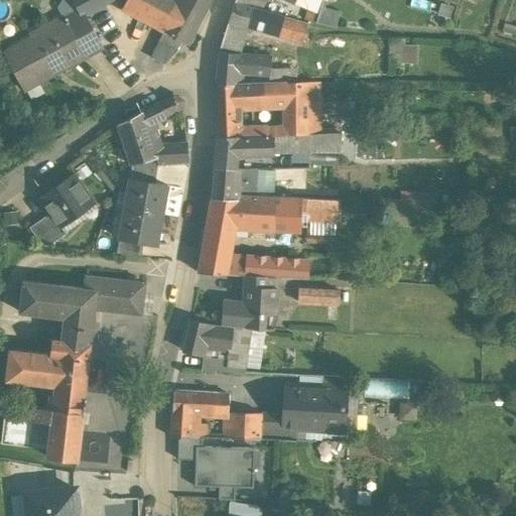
[(82,10),(86,18),(110,4),(107,0),(76,0),(77,1),(82,10)]
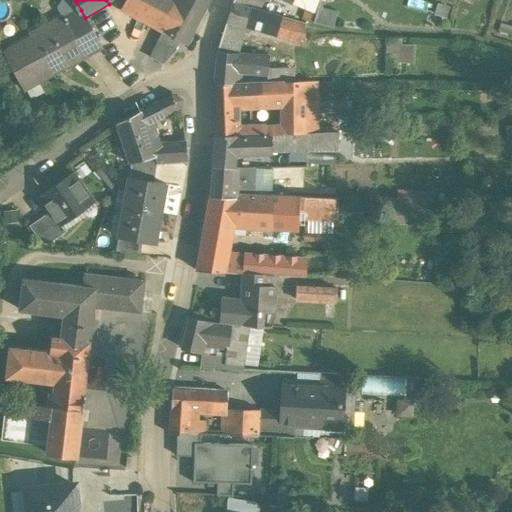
[(125,0),(121,10),(148,24),(160,0),(125,0)]
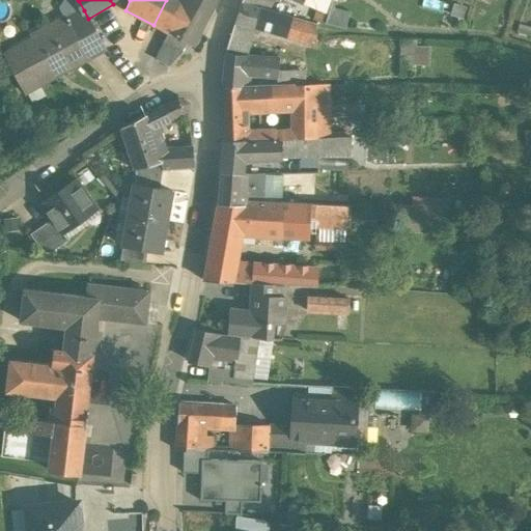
[(166,0),(154,25),(169,33),(187,42),(192,46),(216,0),(166,0)]
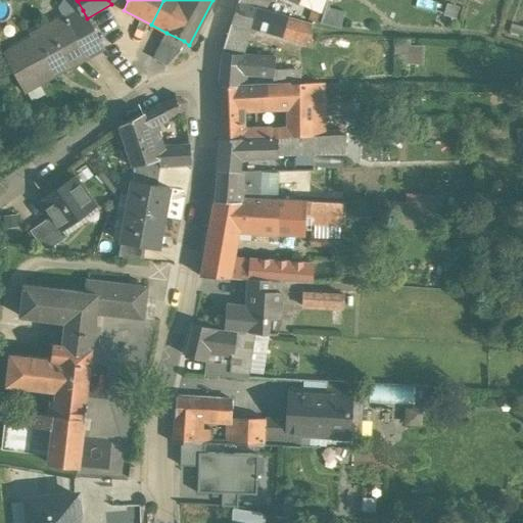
[(268,0),(239,0),(237,4),(263,11),(268,0)]
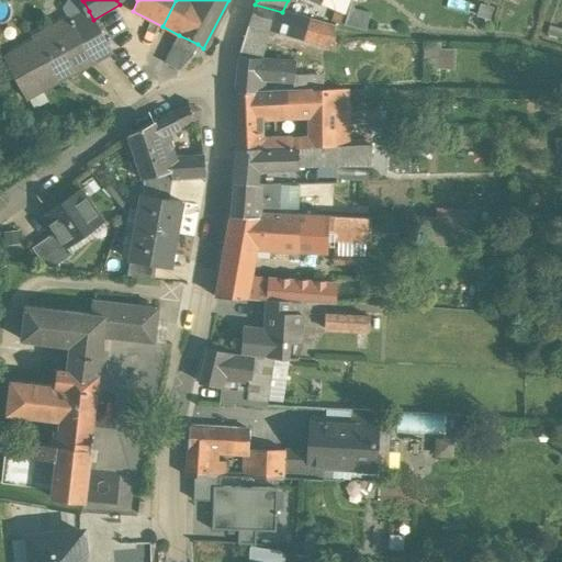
[(83,2),(65,11),(66,12),(65,12),(70,22),(89,11),(83,2)]
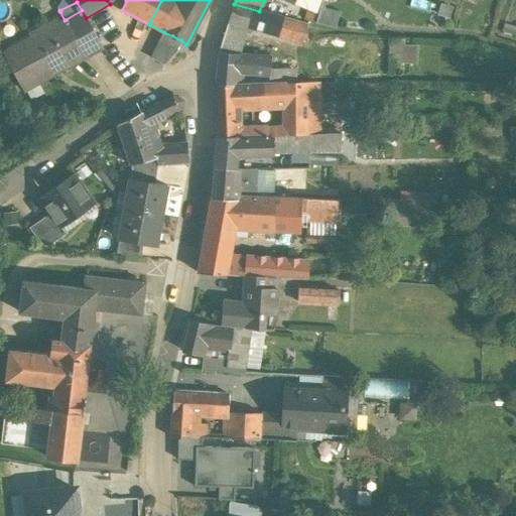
[(259,11),(234,4),(225,35),(242,40),(246,26),(278,35),(283,18),(259,11)]
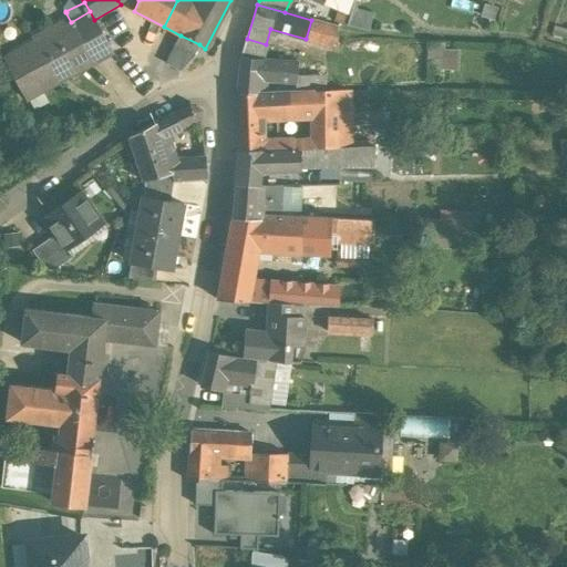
[(351,6),(348,23),(367,28),(371,11),(351,6)]
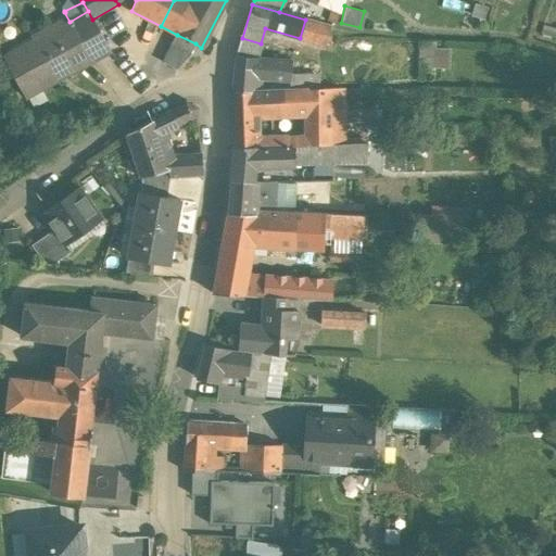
[(92,20),(88,11),(70,22),(89,55),(108,46),(92,20)]
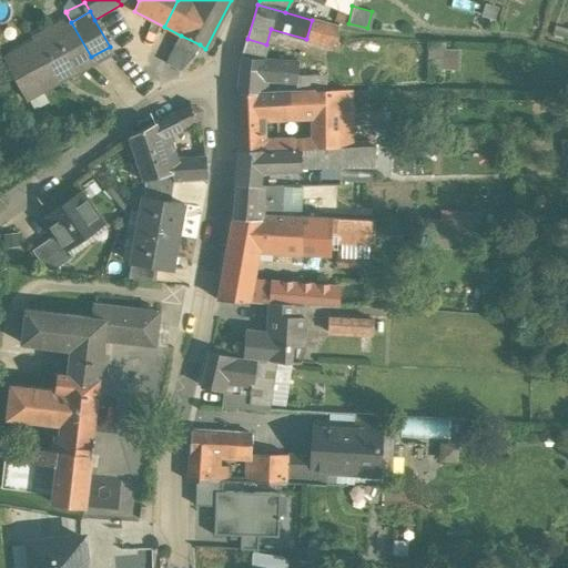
[(338,28),(312,20),(306,39),(325,43),(325,39),(334,39),(338,28)]
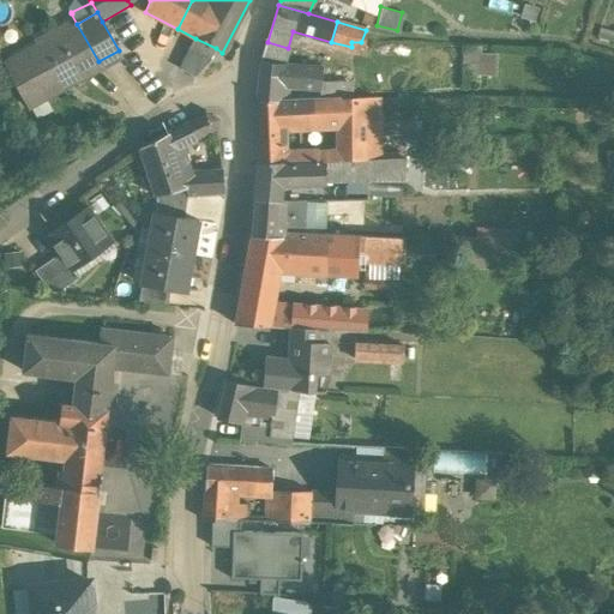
[(98,61),(77,24),(6,62),(29,106),(101,66),(98,61)]
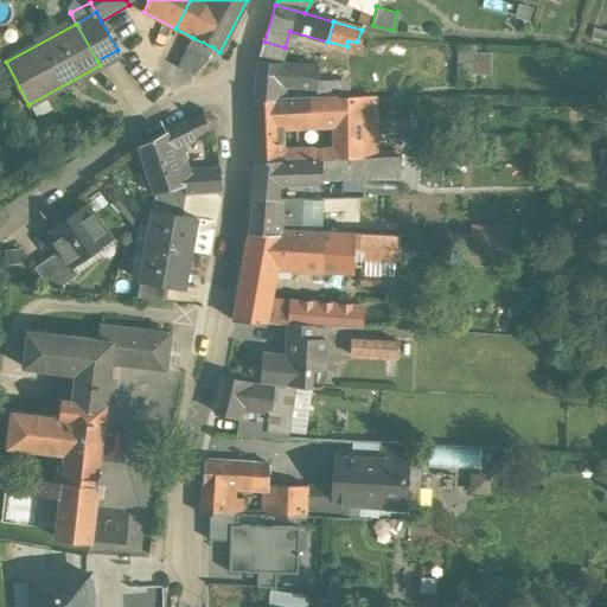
[(193,38),(179,68),(192,76),(208,59),(213,48),(193,38)]
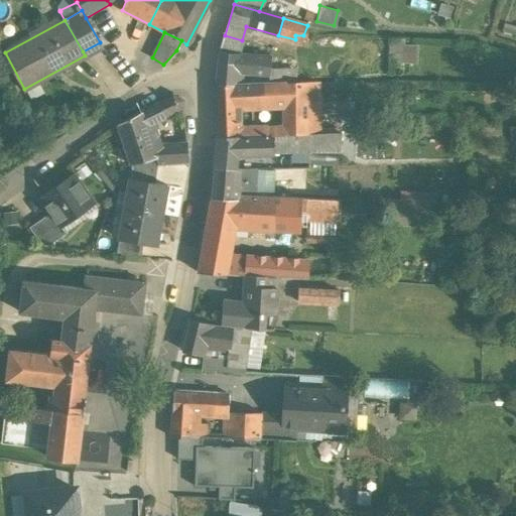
[(242,40),(225,35),(219,52),(237,53),(240,45),(242,40)]
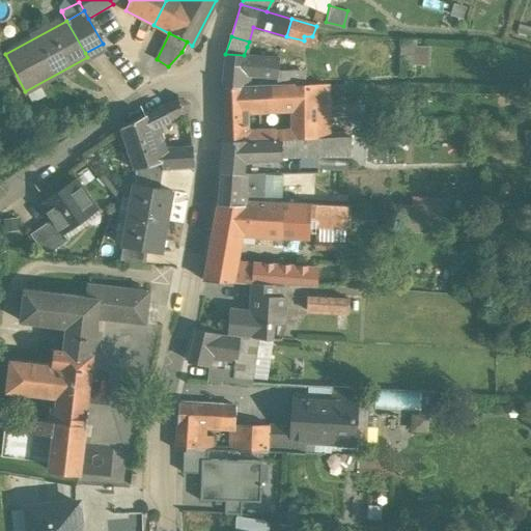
[(429,64),(427,43),(401,45),(402,65),(429,64)]
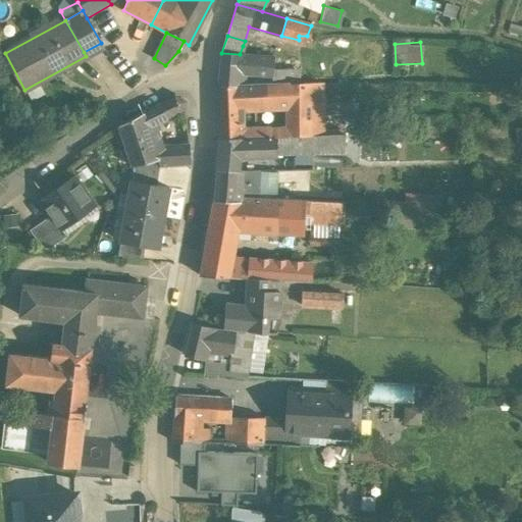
[(258,48),(243,46),(240,54),(240,56),(258,56),(258,53),(258,48)]
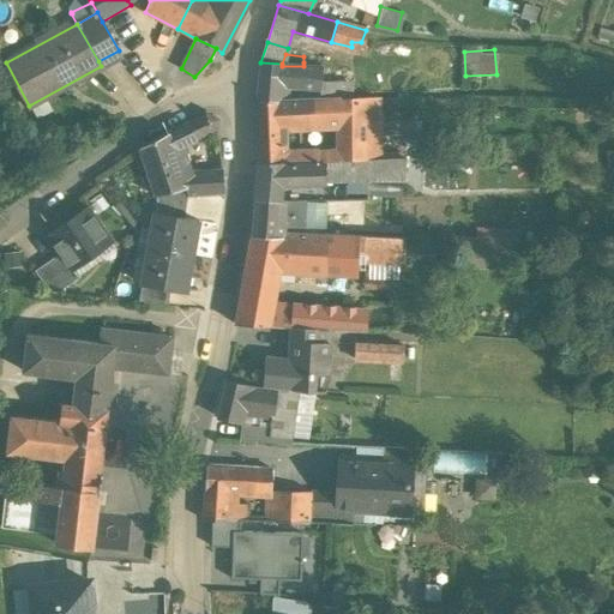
[(282,64),(260,62),(257,103),(278,102),(278,96),(286,95),(286,88),(308,89),(309,67),(304,66),(282,66),(282,64)]
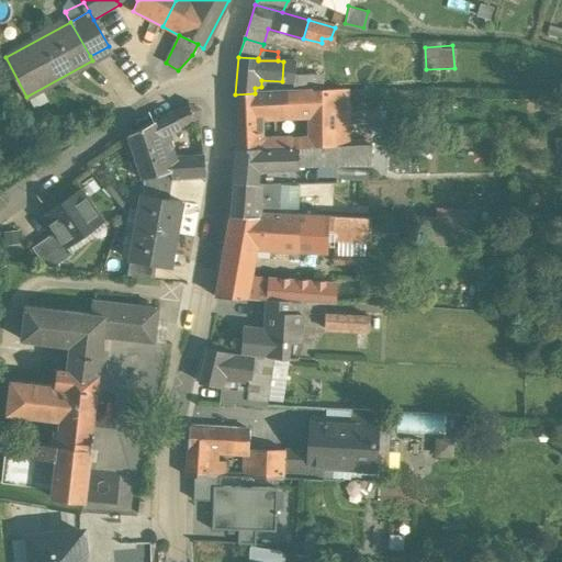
[(285,62),(283,62),(282,81),(293,81),(293,77),(293,76),(294,65),(294,62),(285,62)]
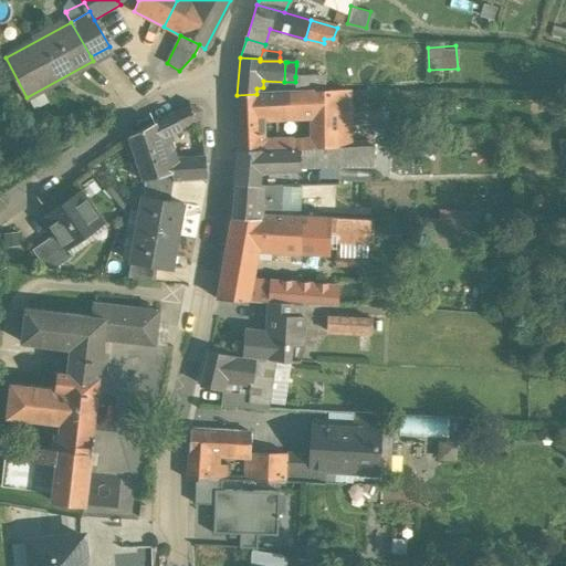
[(310,93),(287,94),(290,115),(302,115),(302,116),(311,116),(310,93)]
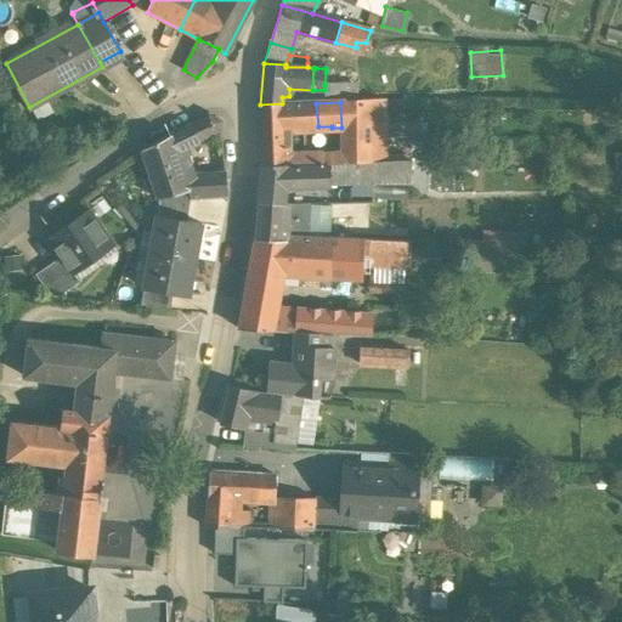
[(368,102),(340,102),(341,128),(343,154),(321,156),(322,167),(328,167),(328,163),(352,163),(384,160),(383,102),(368,102)]
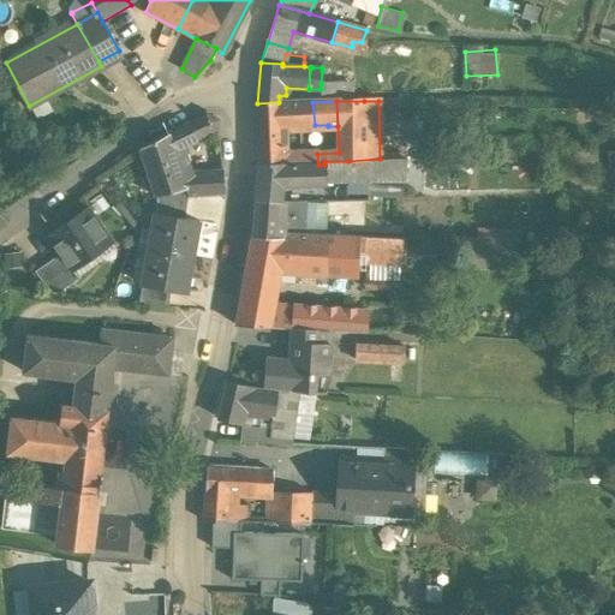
[(279,102),(257,103),(260,165),(282,163),(282,167),(286,167),(286,159),(287,159),(286,127),(315,126),(315,125),(312,102),(279,102)]
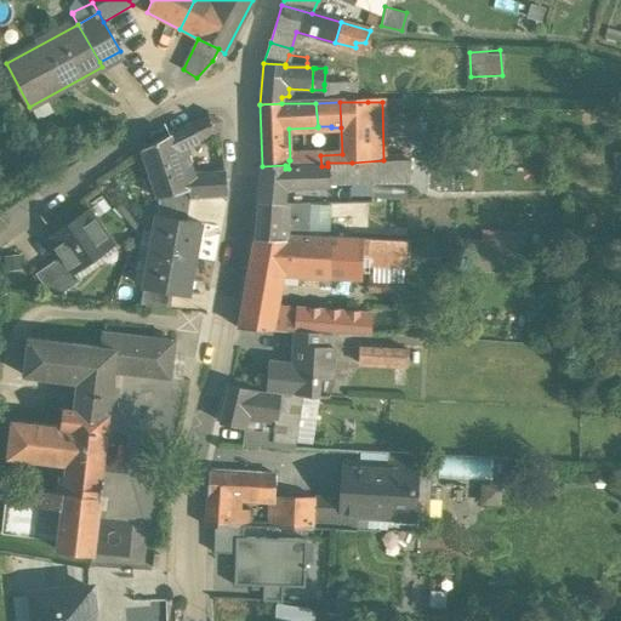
[(206,118),(191,126),(197,141),(220,129),(218,124),(220,121),(208,115),(206,118)]
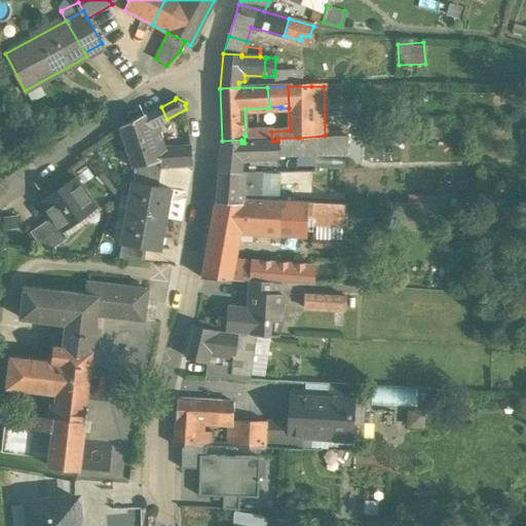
[(161,107),(150,112),(155,125),(166,119),(161,107)]
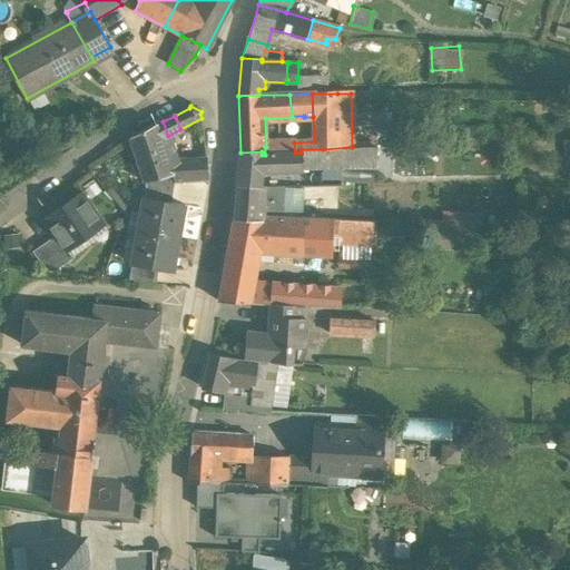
[(163,121),(129,138),(145,183),(146,182),(173,175),(169,161),(163,139),(168,136),(163,121)]
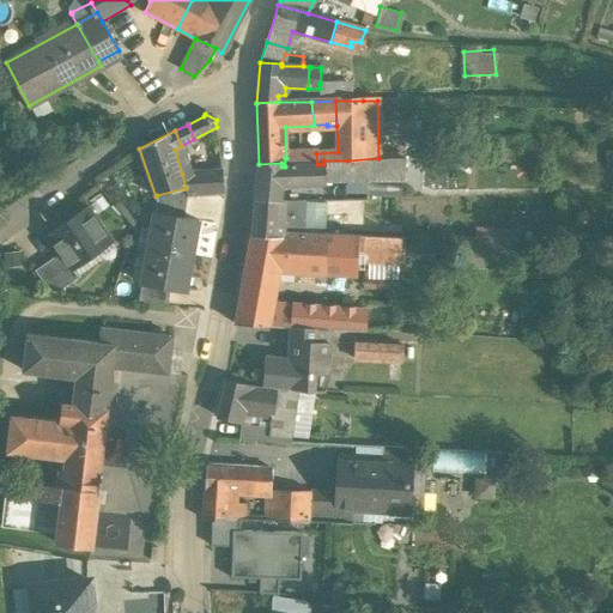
[(190,173),(181,146),(175,150),(182,174),(190,173)]
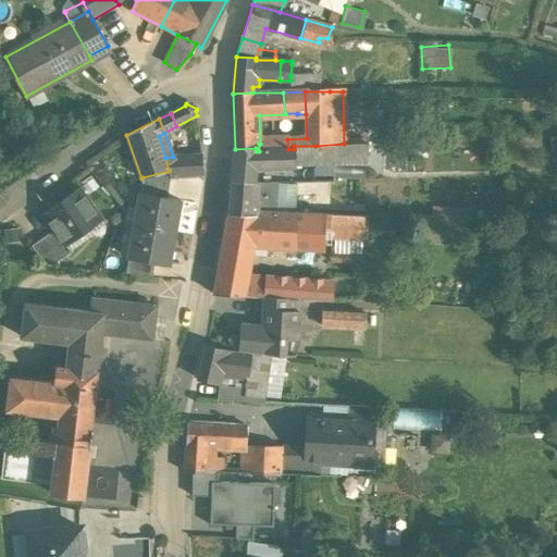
[(287,137),(267,139),(260,144),(259,144),(259,151),(288,149),(287,139),(287,137)]
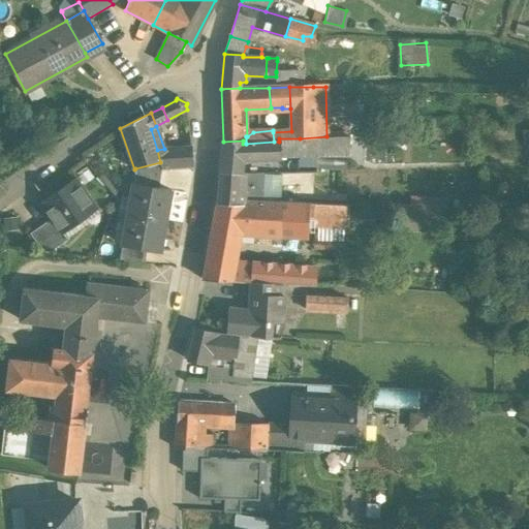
[(327,136),(300,138),(299,155),(348,155),(349,135),(327,136)]
